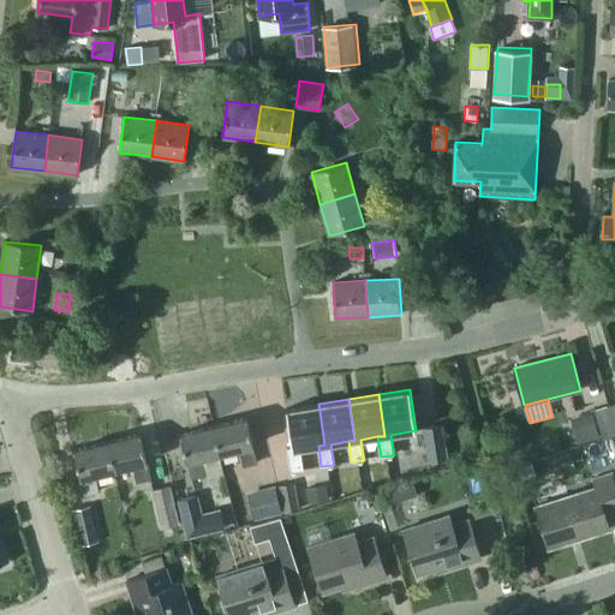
[(318,404),(286,410),(292,447),(287,448),(291,471),(304,469),(300,449),(318,446),(324,445),(318,404)]
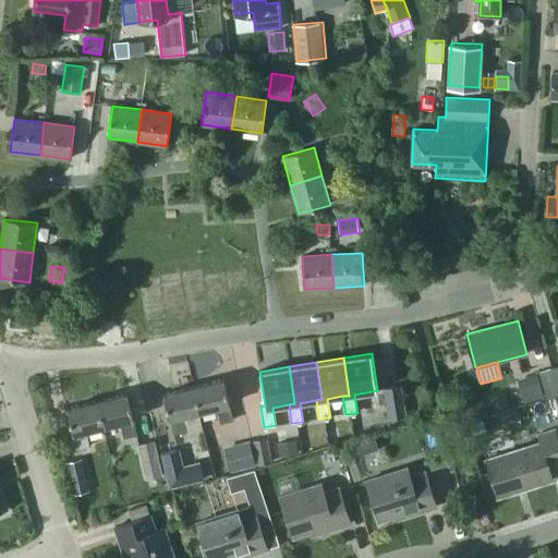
[(548,399),(557,395),(557,388),(552,368),(540,372),(548,399)]
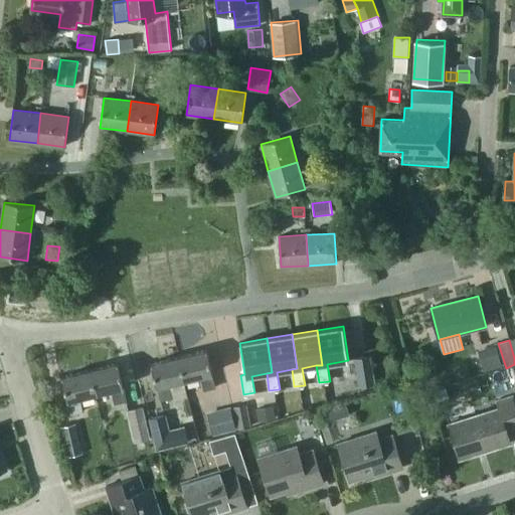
[(490,366),(483,368),(485,372),(503,367),(497,346),(485,349),(490,366)]
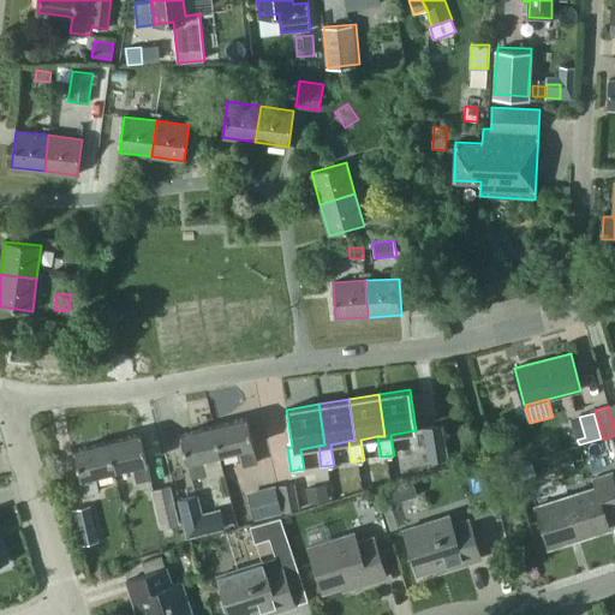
[(258,463),(254,446),(255,446),(248,418),(214,427),(221,453),(240,449),(244,466),(258,463)]
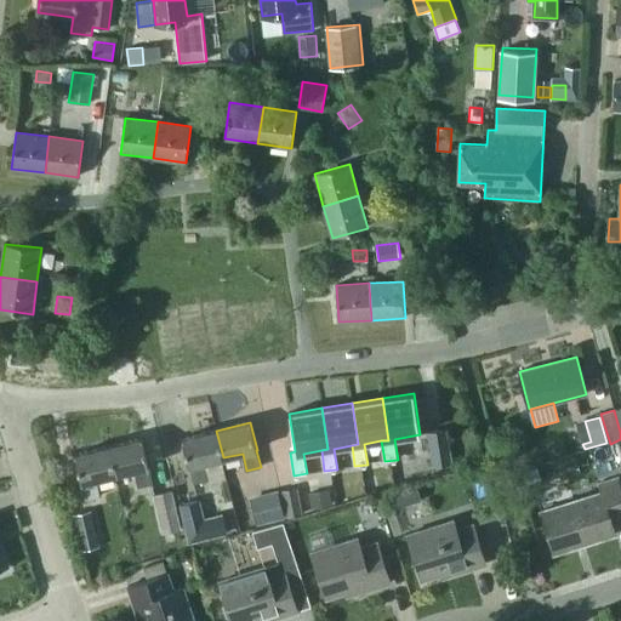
[(426,433),(432,467),(454,463),(448,428),(426,433)]
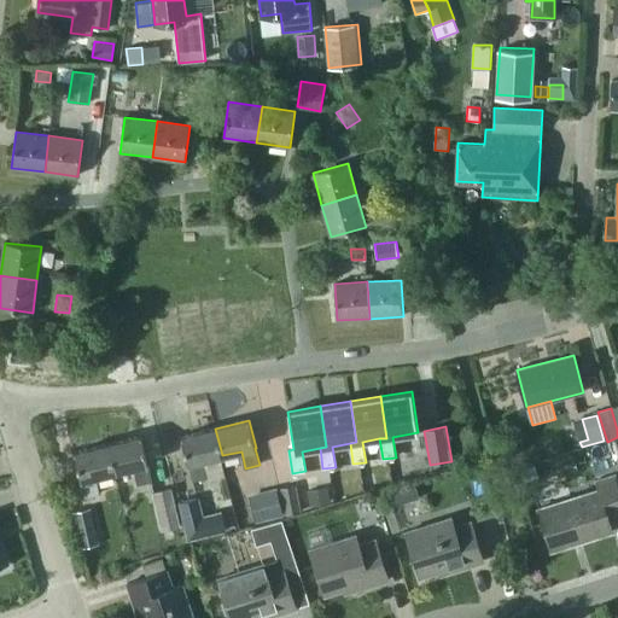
[(203,460),(222,455),(215,429),(182,436),(188,464),(190,464),(193,481),(208,478),(203,460)]
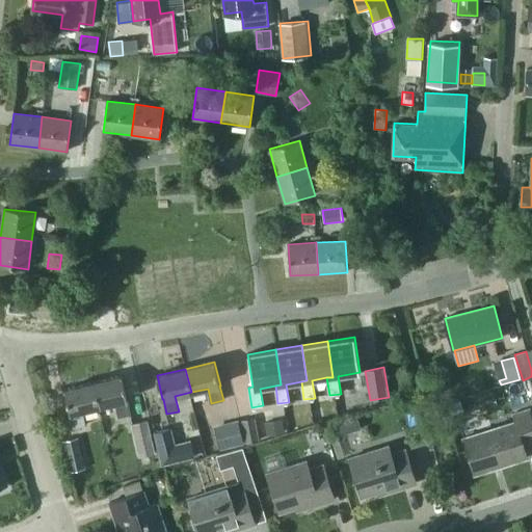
[(131,414),(128,399),(123,375),(94,382),(99,406),(115,402),(120,417),(131,414)]
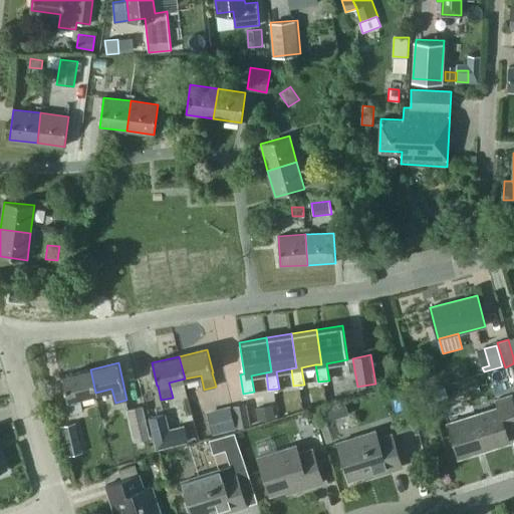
[(80,397),(95,393),(90,369),(62,376),(68,400),(68,399),(72,414),(83,411),(80,397)]
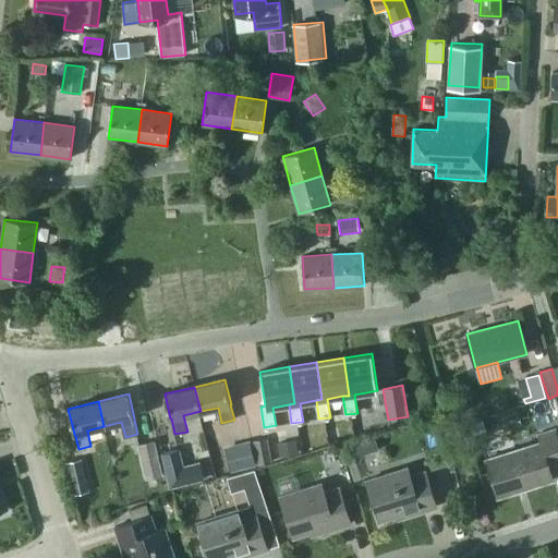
[(557,463),(557,436),(556,429),(538,435),(541,443),(487,459),(498,497),(554,480),(549,465),(557,463)]
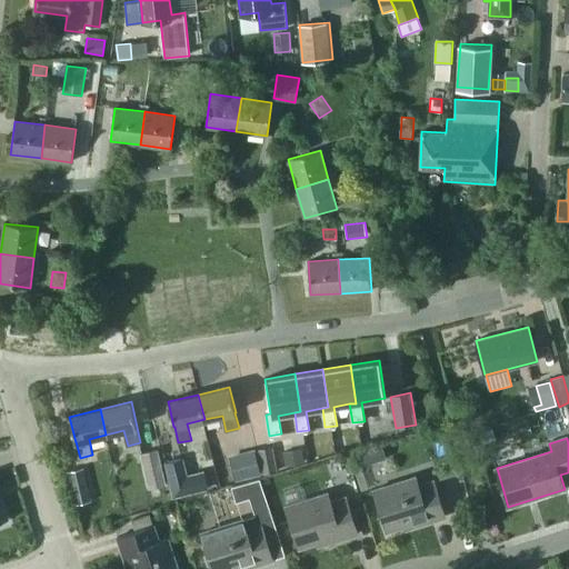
[(188,447),(190,460),(210,457),(208,443),(188,447)]
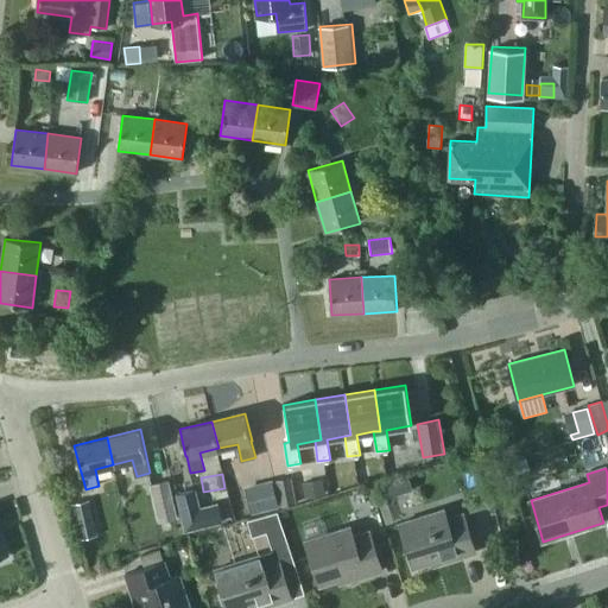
[(297,504),(291,477),(276,480),(282,506),(297,504)]
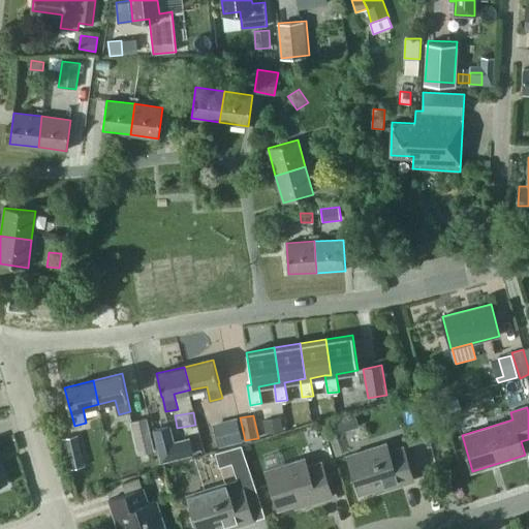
[(155,452),(147,417),(130,422),(138,456),(155,452)]
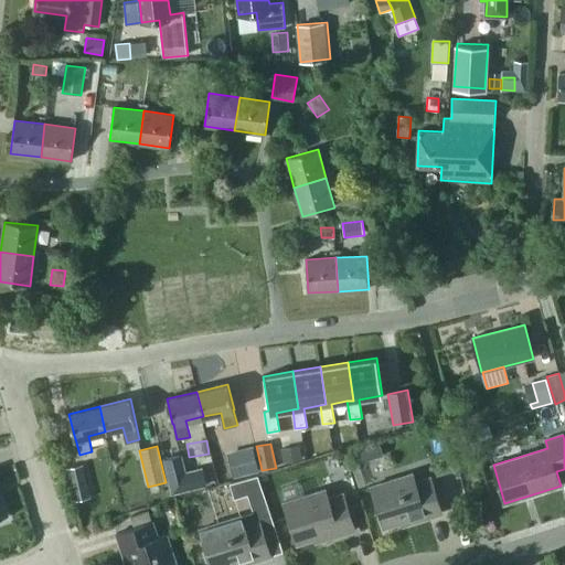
[(227,452),(234,478),(260,471),(254,446),(227,452)]
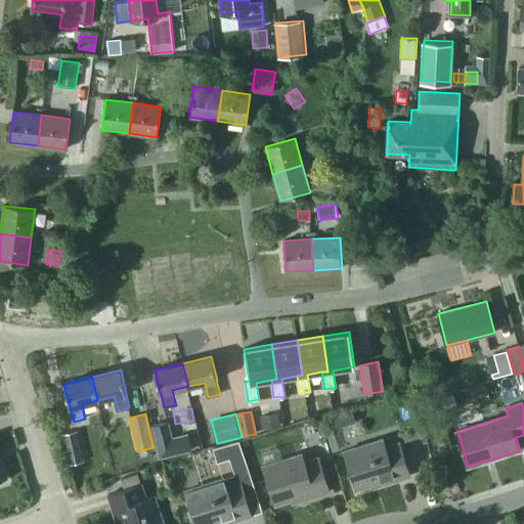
[(278,413),(263,417),(265,429),(280,427),(278,413)]
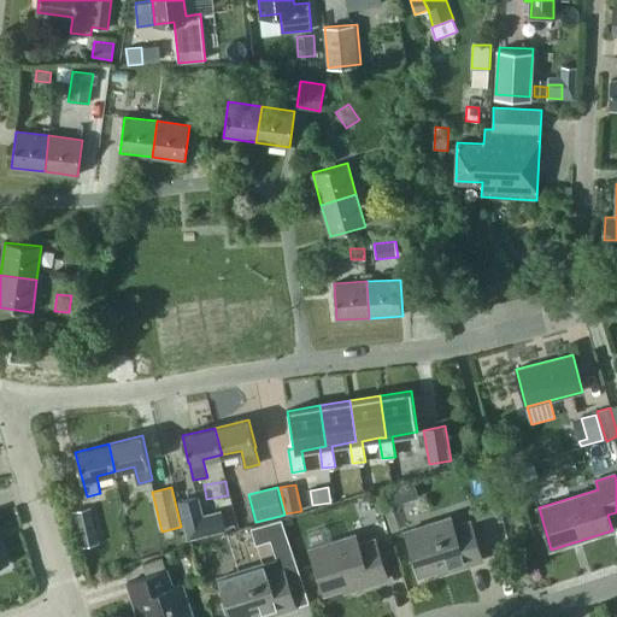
[(199,497),(178,501),(188,540),(227,530),(222,511),(203,516),(199,497)]
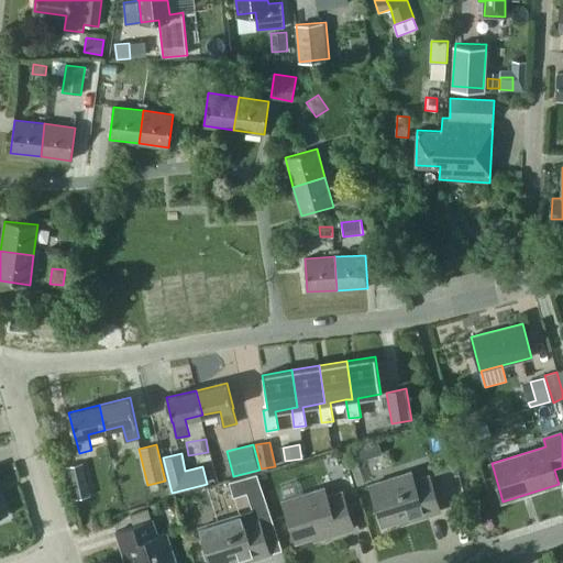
[(435,475),(457,467),(455,459),(432,466),(435,475)]
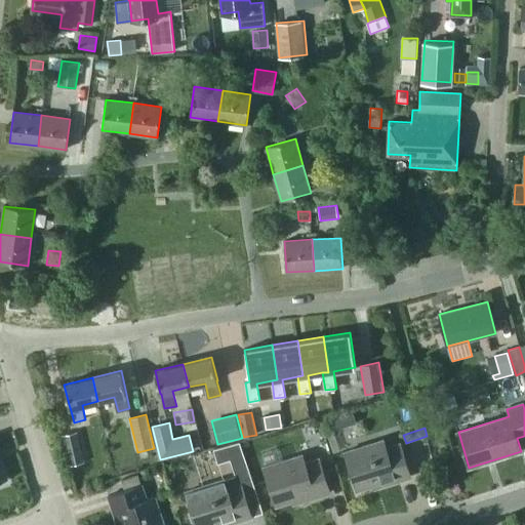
[(63,435),(70,466),(84,462),(77,432),(63,435)]
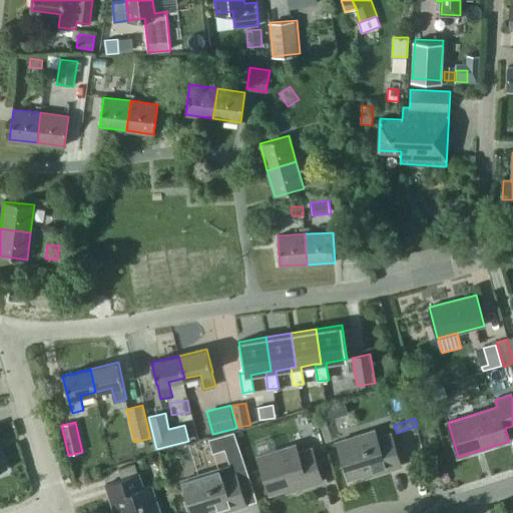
[(378,438),(375,430),(338,442),(349,479),(374,471),(375,474),(402,466),(392,434),(378,438)]
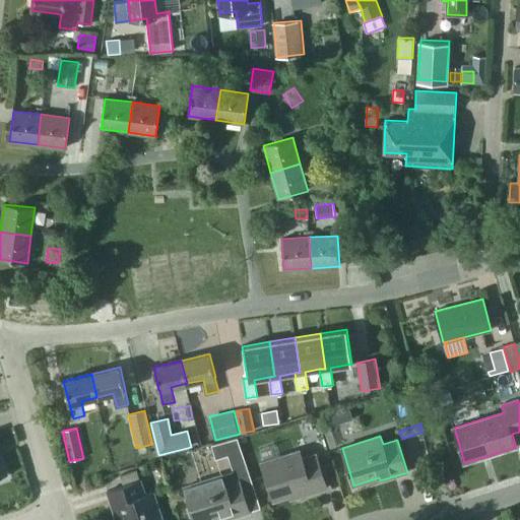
[(250,475),(238,437),(211,446),(216,459),(229,456),(233,471),(184,488),(194,519),(210,519),(221,517),(221,519),(222,519),(250,512),(240,478),(250,475)]
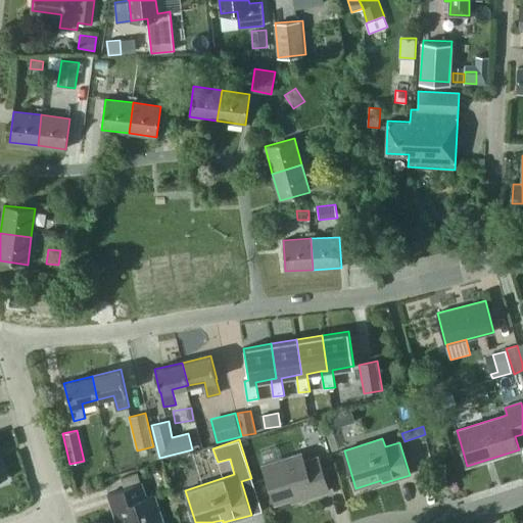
[(304,462),(301,453),(263,465),(275,504),(300,495),(301,498),(329,490),(319,457),(304,462)]
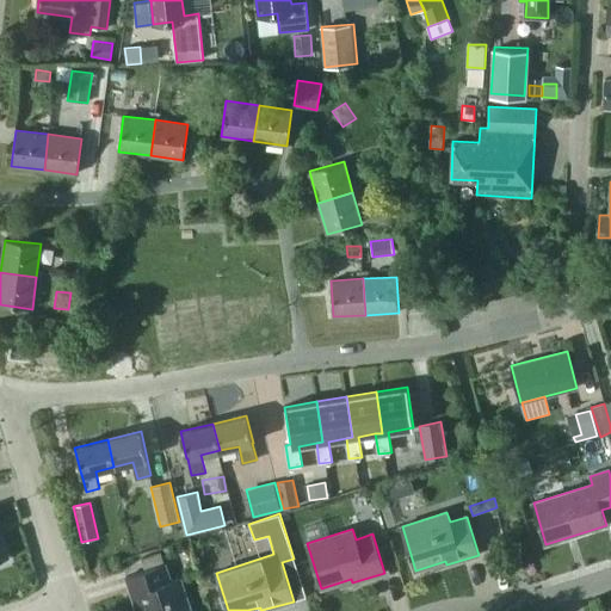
[(161,551),(141,559),(146,571),(165,565),(161,551)]
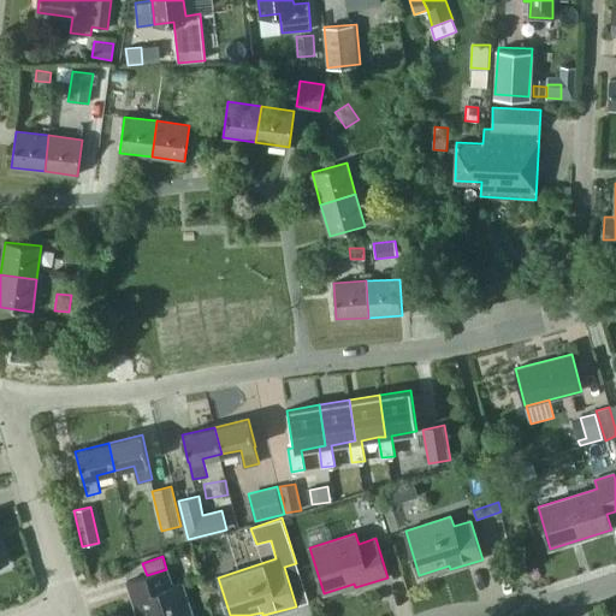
[(191,615),(182,582),(172,586),(166,569),(147,575),(128,581),(138,615),(142,612),(143,615),(191,615)]
